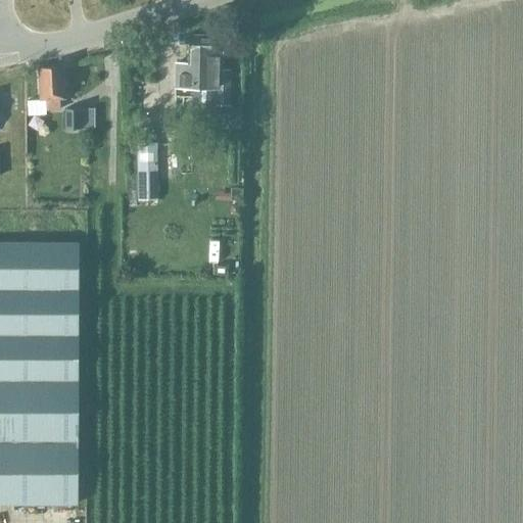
[(175,62),(175,88),(216,89),(216,105),(230,105),(230,69),(224,69),(224,35),(188,35),(187,62),(175,62)]
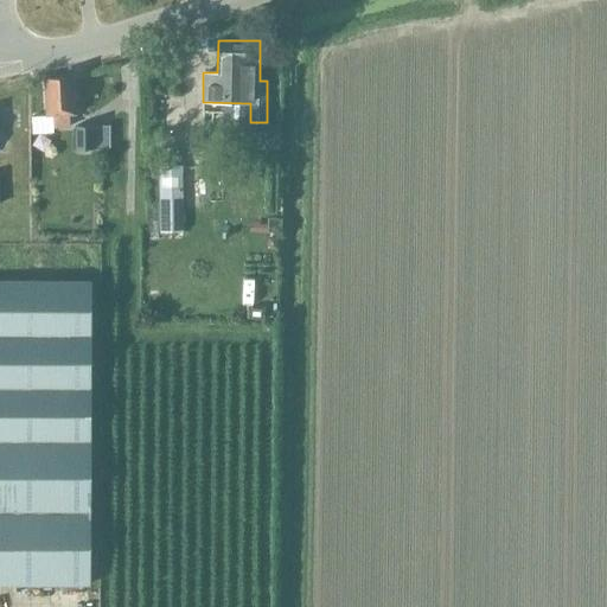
[(75,116),(75,80),(44,80),(45,116),(34,116),(34,133),(55,133),(55,127),(71,127),(70,116),(75,116)]
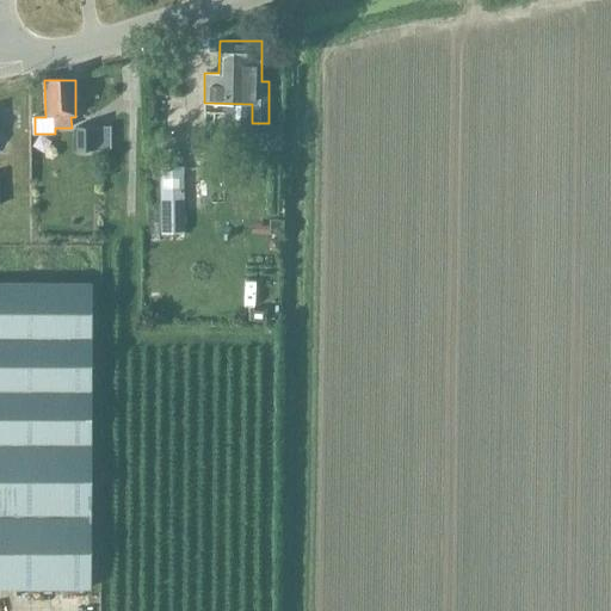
[(76,127),(76,150),(94,149),(94,125),(76,127)]
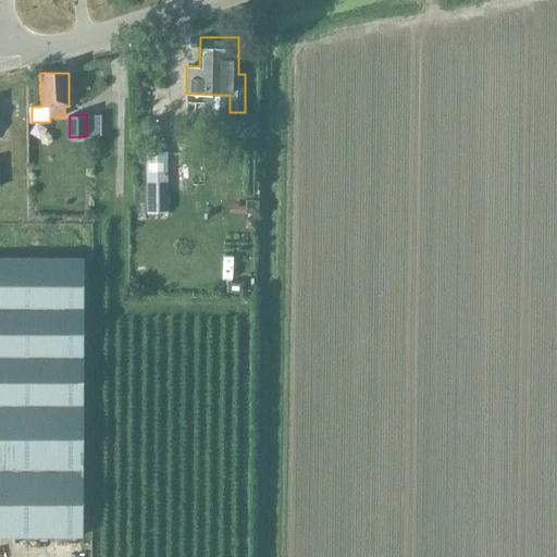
[(165,153),(145,155),(147,212),(168,211),(165,153)]
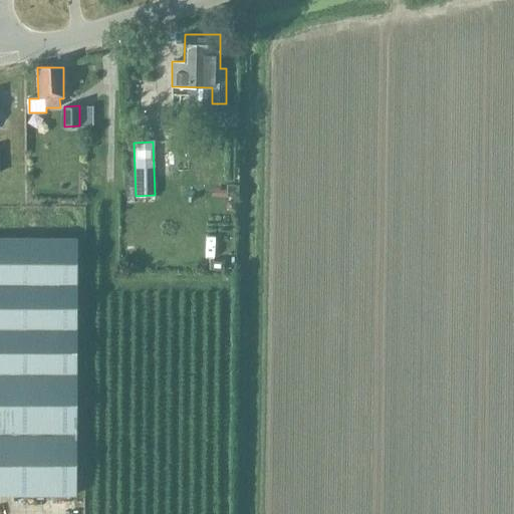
[(230,254),(229,232),(220,232),(221,254),(230,254)]
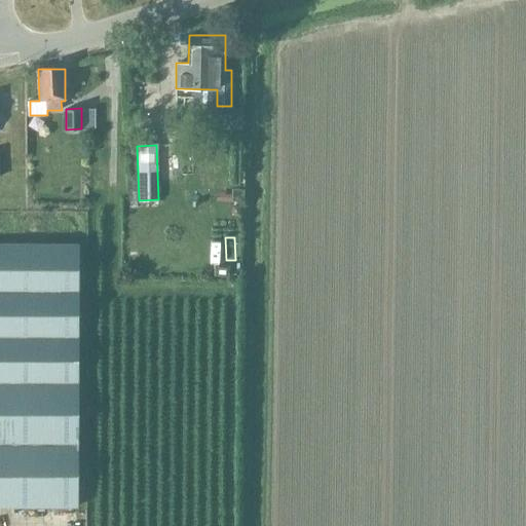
[(0,505),(78,505),(78,243),(0,242),(0,505)]
